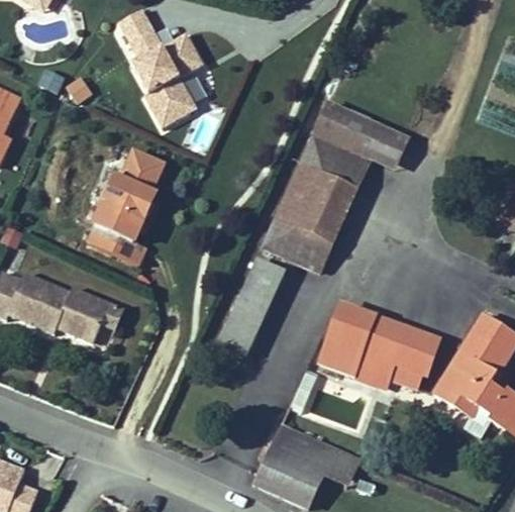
[(40,0),(37,4),(46,11),(56,0),(40,0)]
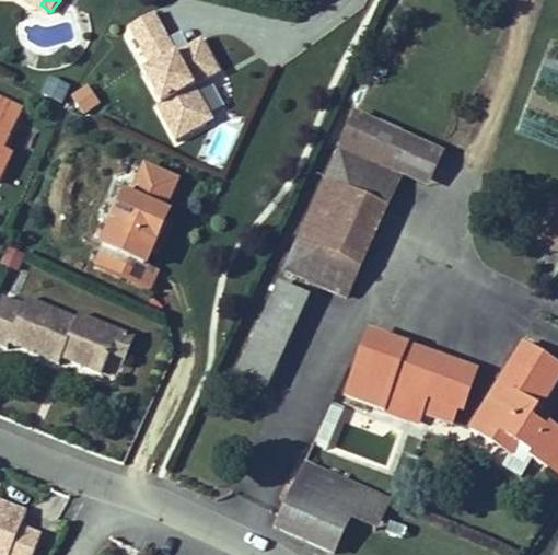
[(128,26),(142,53),(171,36),(155,11),(128,26)]
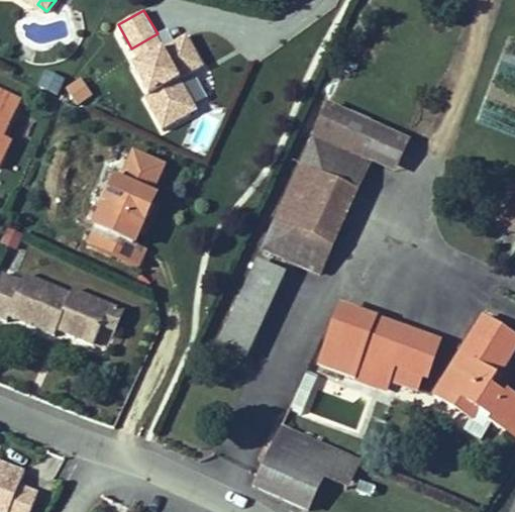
[(158,33),(131,48),(138,61),(165,46),(158,33)]
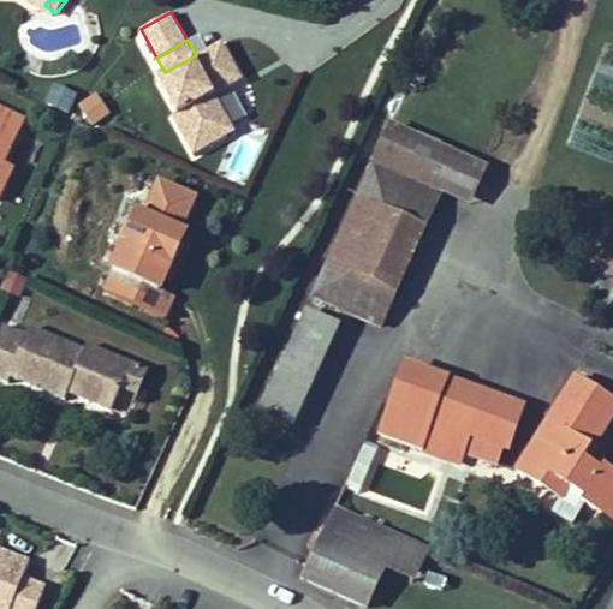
[(206,49),(216,67),(232,59),(221,41),(206,49)]
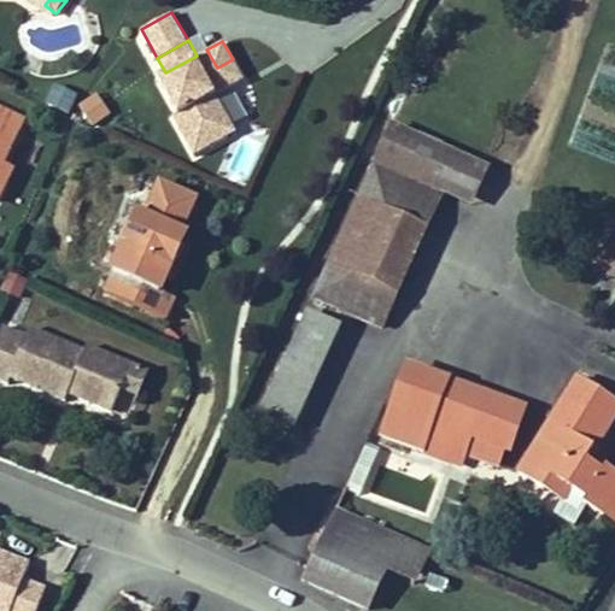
[(227,134),(210,104),(216,94),(244,78),(233,59),(217,68),(206,50),(197,56),(165,72),(158,77),(176,111),(171,115),(193,153),(227,134)]
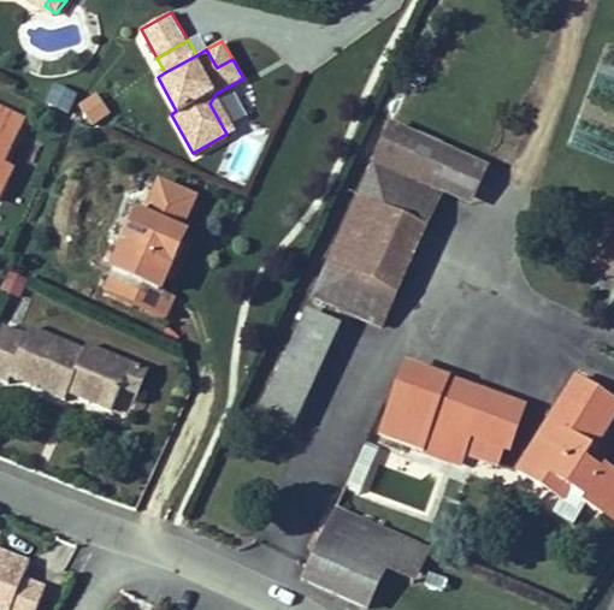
[(51,78),(42,98),(65,107),(74,88),(51,78)]
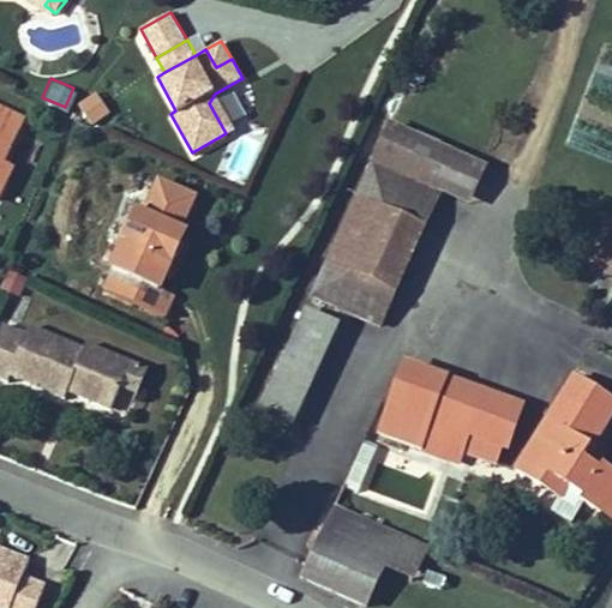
[(94,86),(73,100),(88,120),(107,108),(94,86)]
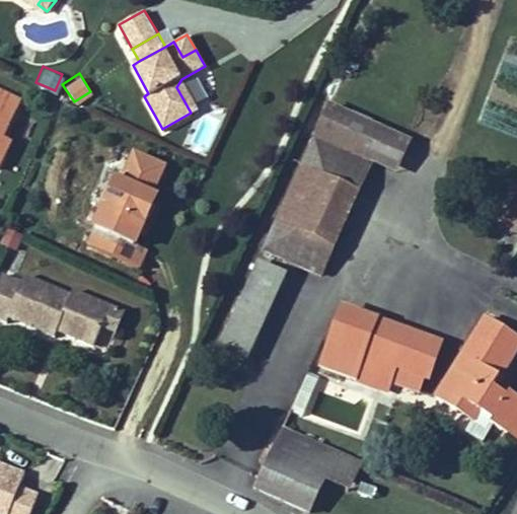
[(198,109),(181,79),(176,87),(191,113),(198,109)]
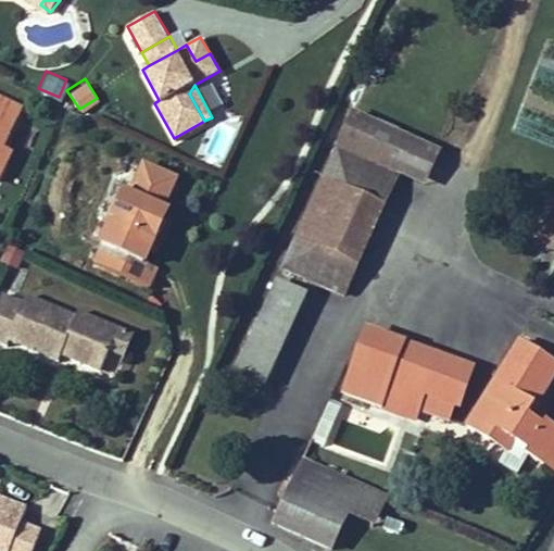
[(0,173),(11,150),(4,147),(23,105),(0,95),(0,173)]
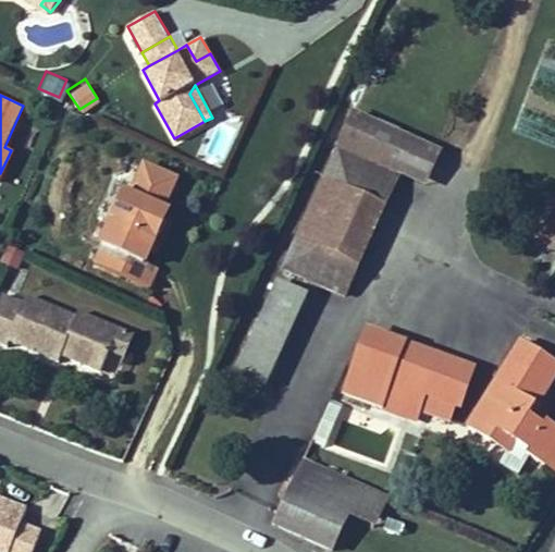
[(334,146),(296,231),(357,257),(395,174),(334,146)]
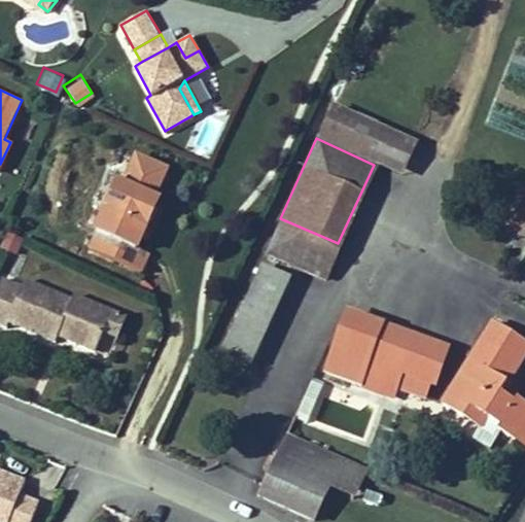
[(128,145),(84,245),(140,270),(149,249),(137,244),(172,165),(128,145)]
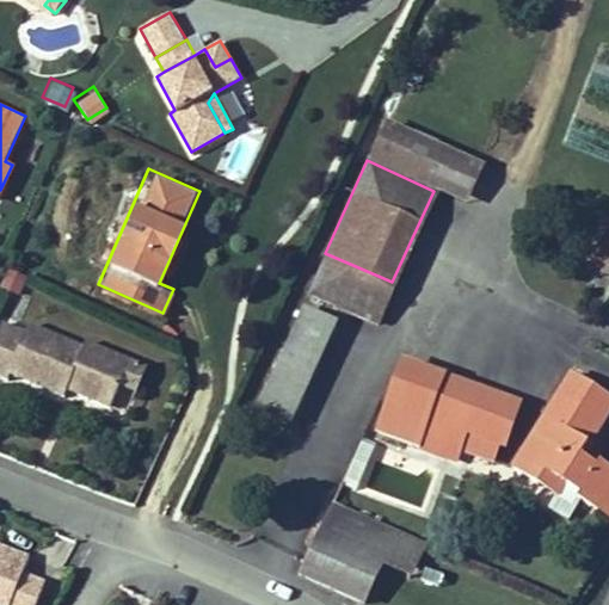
[(608,230),(608,218),(600,215),(584,260),(597,265),(608,230)]
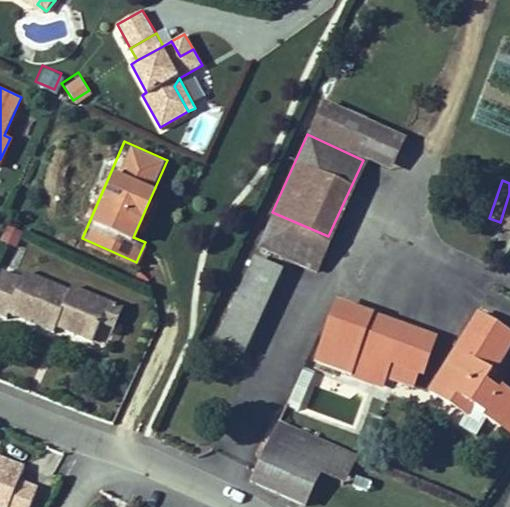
[(509,193),(500,222),(509,225),(509,193)]
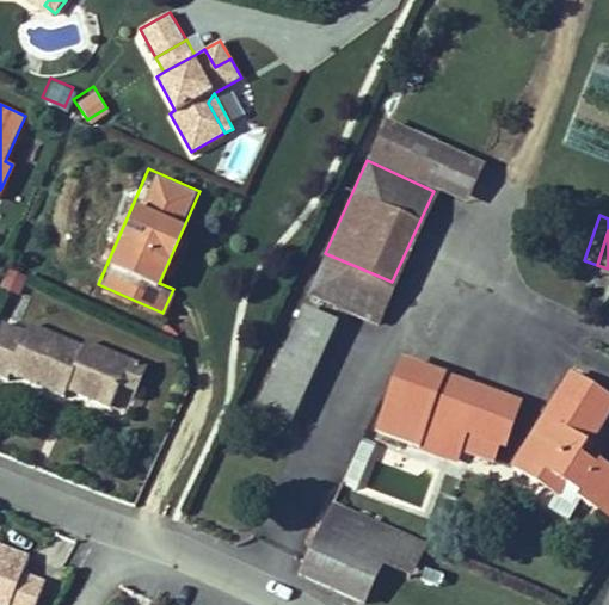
[(374,320),(392,282),(325,253),(308,290),(374,320)]
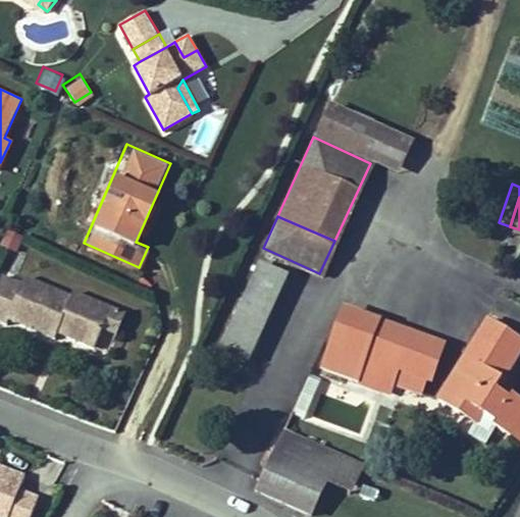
[(2,226),(0,233),(0,243),(14,247),(18,231),(2,226)]
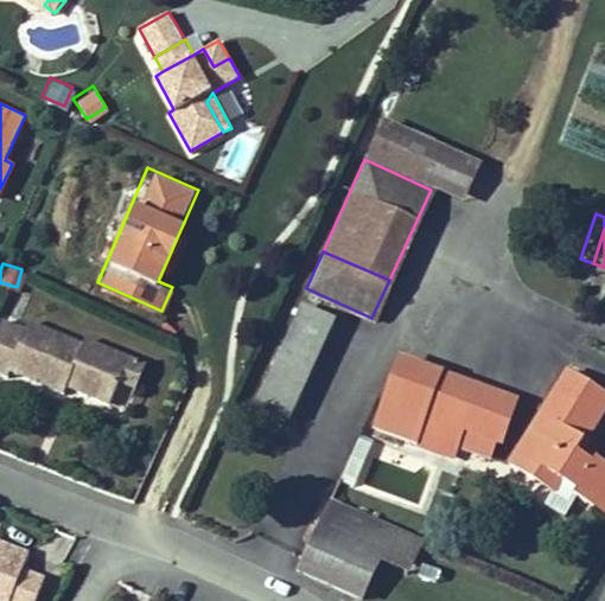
[(299,305),(255,402),(286,416),(331,319),(299,305)]
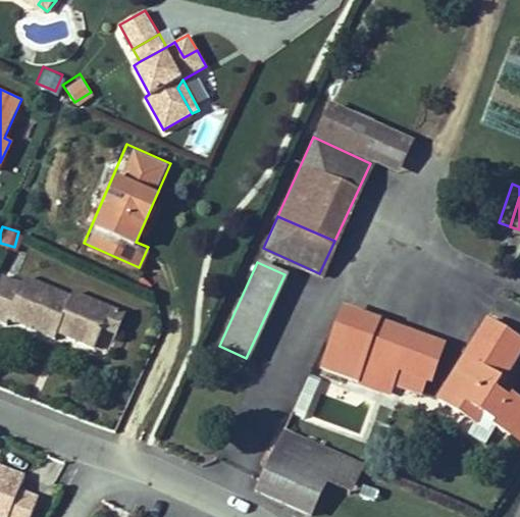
[(28,272),(24,281),(3,272),(0,279),(0,318),(7,321),(10,316),(55,334),(58,326),(96,342),(104,323),(112,303),(75,288),(73,292),(28,272)]
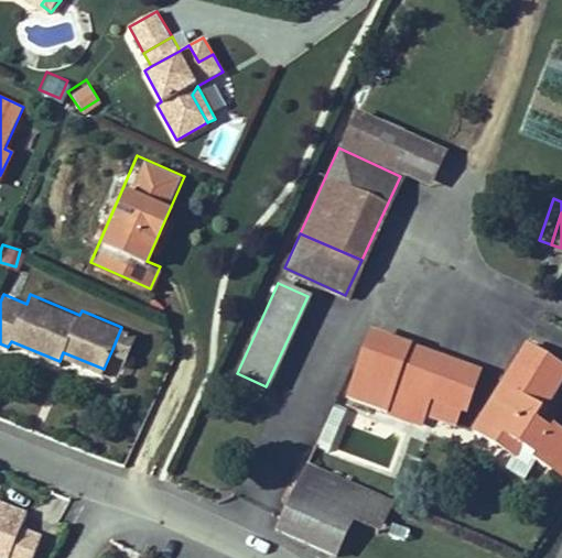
[(112,349),(131,356),(141,334),(121,327),(112,349)]
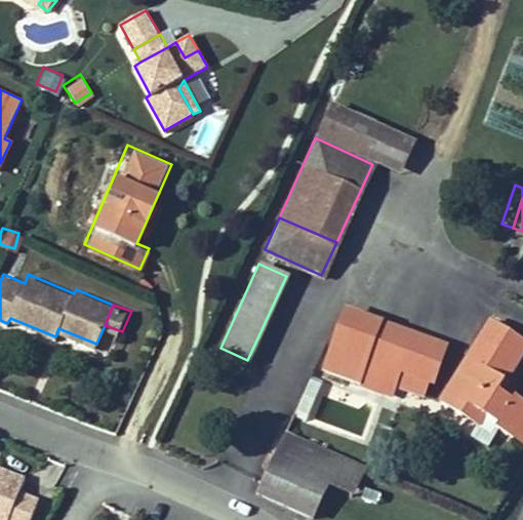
[(424,380),(436,344),(345,309),(326,356),(417,389),(420,378),(424,380)]
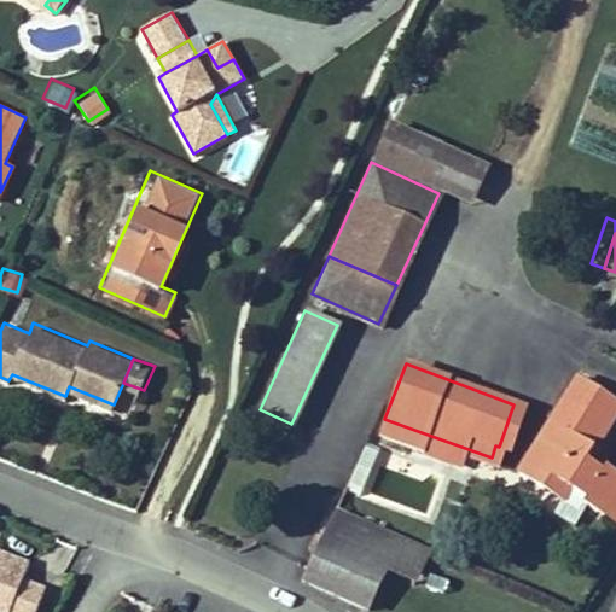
[(615,401),(575,374),(515,468),(540,484),(547,472),(565,484),(582,495),(579,500),(599,513),(615,487),(615,471),(603,462),(600,467),(583,456),(615,403),(615,401)]
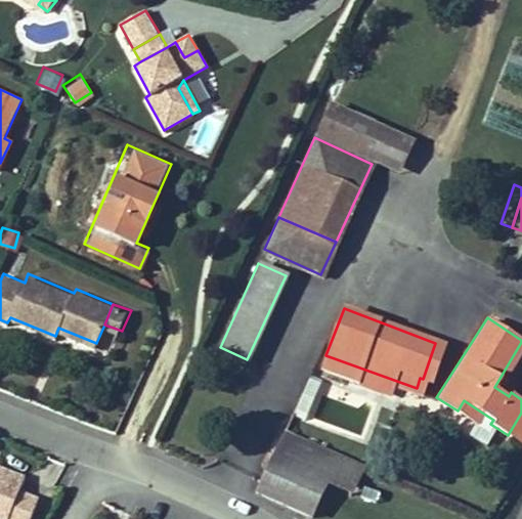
[(464,400),(458,411),(472,420),(479,411),(464,400)]
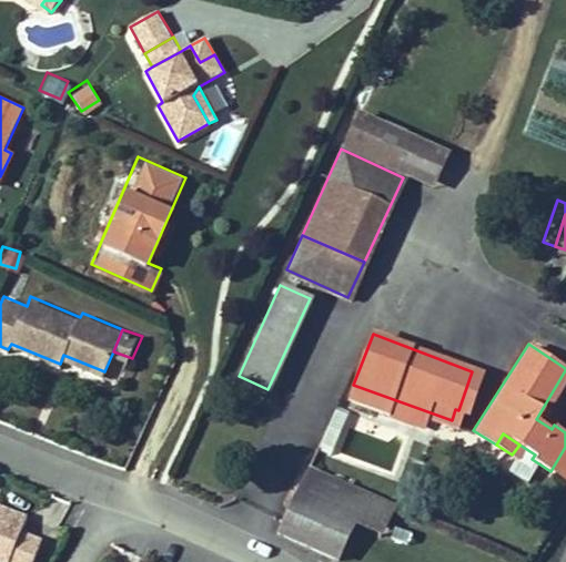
[(565,447),(551,471),(565,480),(565,447)]
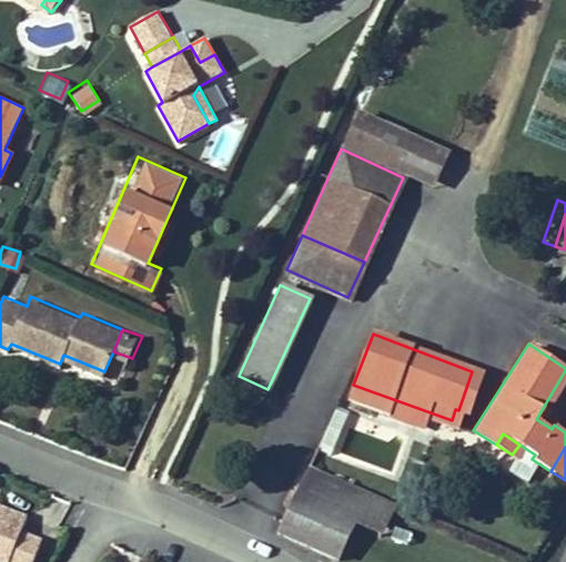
[(377,531),(390,503),(305,467),(278,530),(335,555),(352,520),(377,531)]
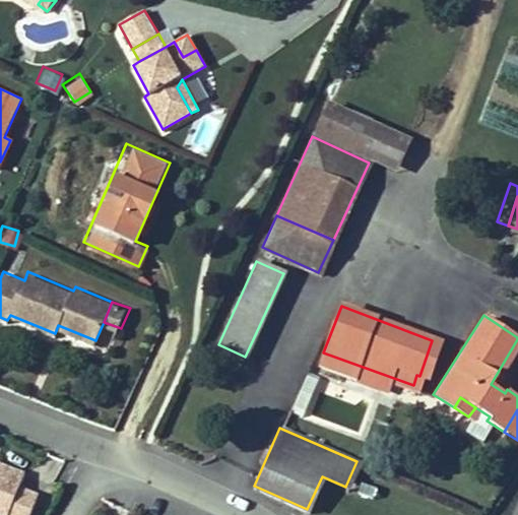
[(0,511),(9,514),(27,514),(38,494),(18,485),(23,471),(0,462),(0,511)]
